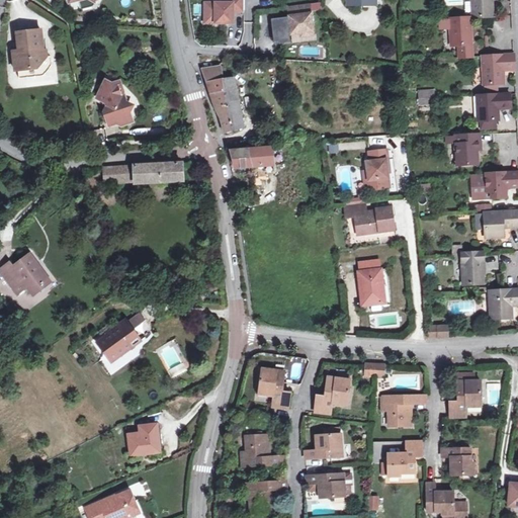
[(81,0),(82,1),(84,10),(101,6),(102,4),(91,0),(81,0)]
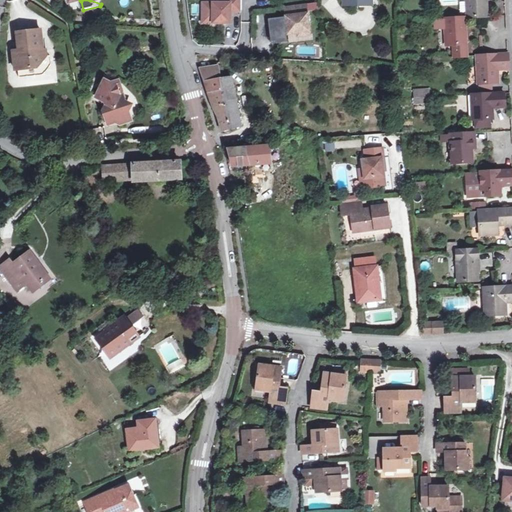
[(226,0),(226,5),(202,5),(202,24),(231,24),(231,12),(239,12),(239,0),(226,0)]
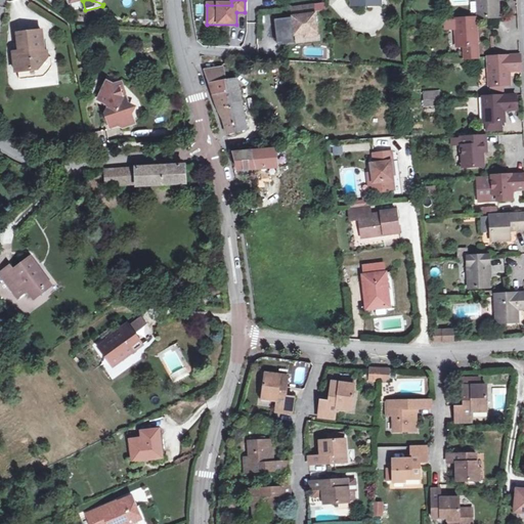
[(479,17),(493,17),(499,16),(498,0),(478,0),(479,14),(479,17)]
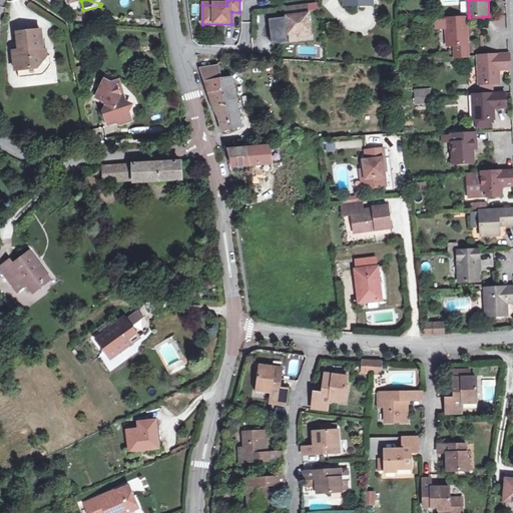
[(309,4),(288,7),(289,22),(281,23),(282,33),(291,32),(291,35),(301,33),(301,36),(312,35),(309,4)]
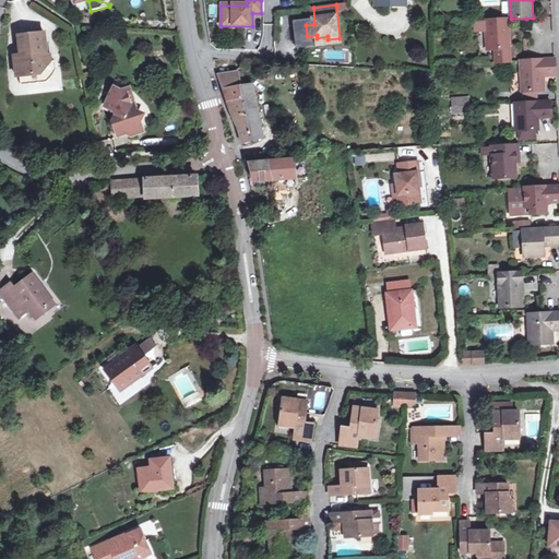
[(494,49),(495,62),(510,61),(512,61),(509,19),(487,21),(488,49),(494,49)]
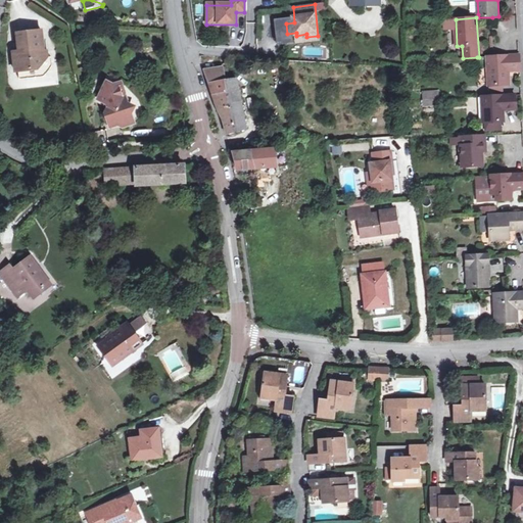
[(45,60),(44,51),(43,41),(42,32),(17,34),(18,52),(13,52),(15,72),(18,72),(38,70),(45,60)]
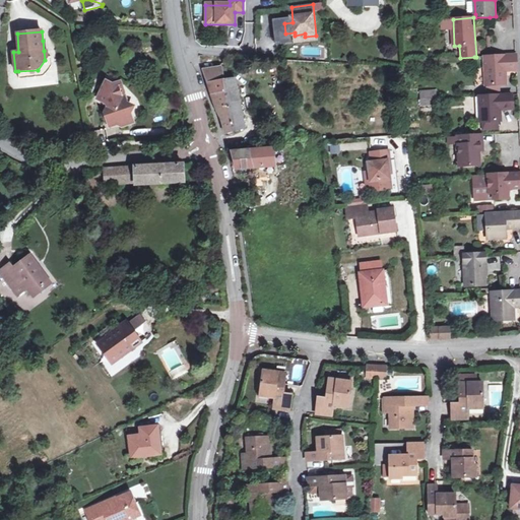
[(48,50),(44,51),(45,60),(38,70),(18,71),(19,79),(44,77),(52,66),(52,57),(49,57),(48,50)]
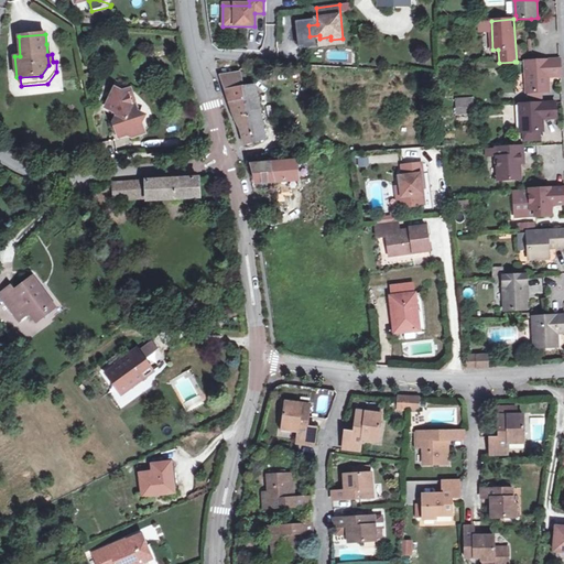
[(550,77),(562,77),(561,60),(533,62),(525,62),(529,93),(531,93),(543,91),(551,91),(550,77)]
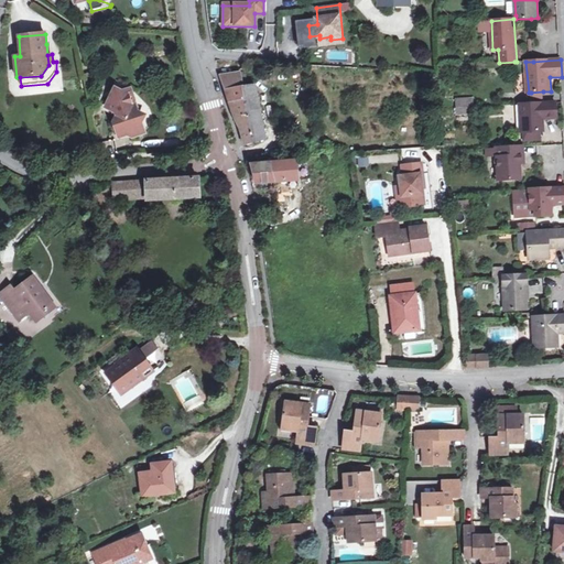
[(243,80),(242,74),(223,78),(237,118),(243,137),(246,144),(256,142),(245,87),(243,80)]
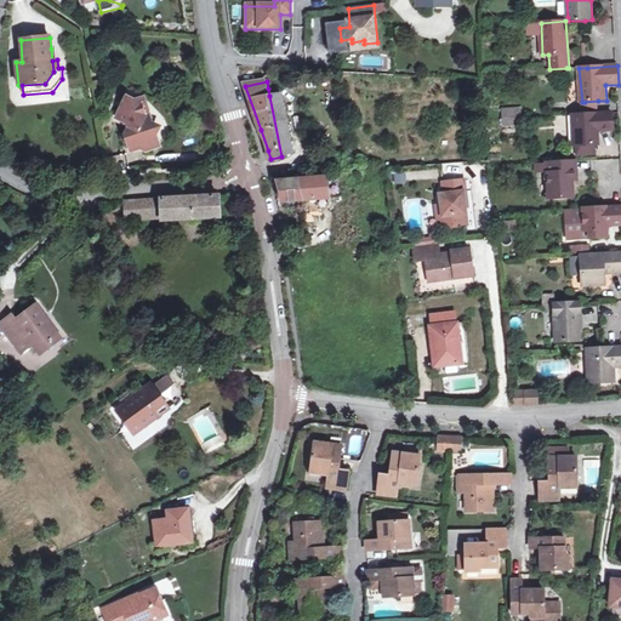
[(281,95),(269,96),(281,157),(292,154),(281,95)]
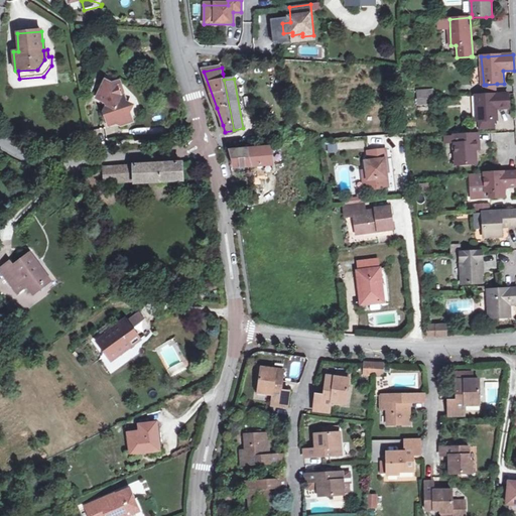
[(117,88),(109,83),(105,81),(97,98),(104,103),(106,104),(107,108),(104,112),(107,122),(113,119),(119,123),(122,117),(127,116),(129,111),(131,107),(127,105),(122,102),(120,95),(115,92),(117,88)]
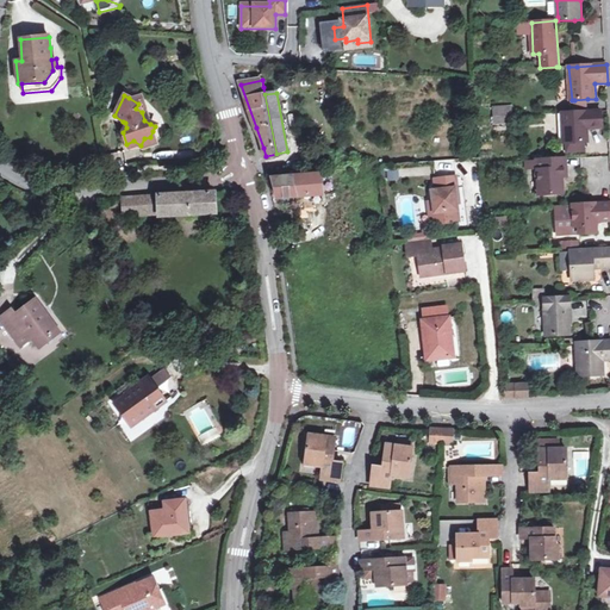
[(141,95),(129,98),(138,104),(136,109),(142,112),(144,120),(150,124),(141,95)]
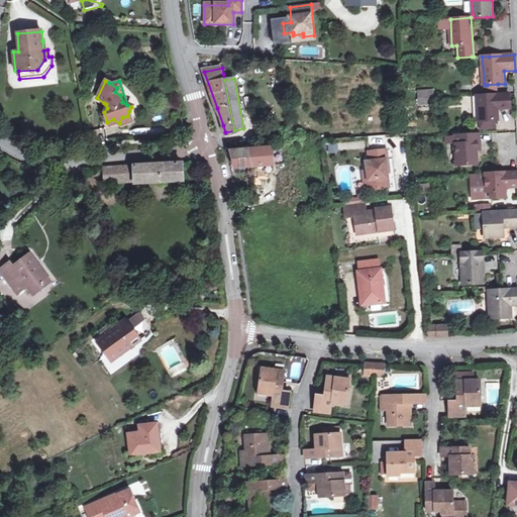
[(498,84),(487,85),(487,94),(498,93),(498,84)]
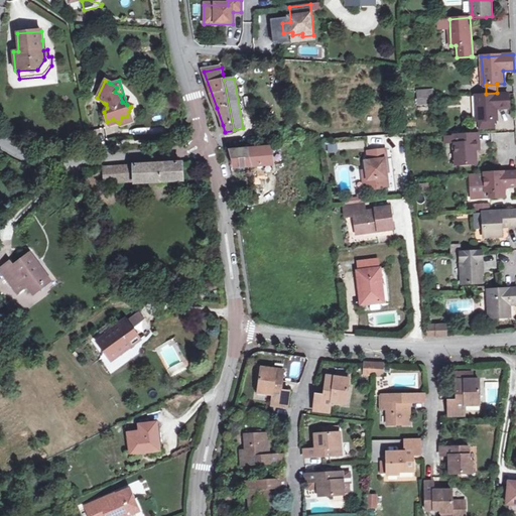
[(481,120),(495,119),(497,119),(497,109),(497,106),(501,106),(501,109),(510,108),(509,95),(477,96),(478,120),(481,120)]
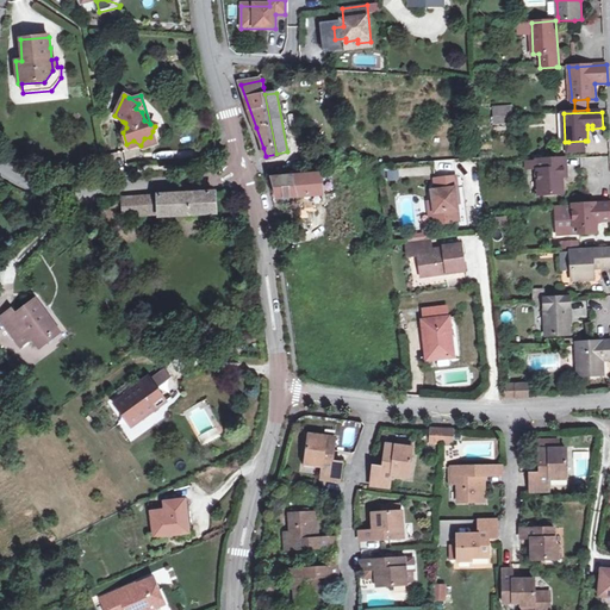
[(514,116),(503,117),(504,126),(514,125),(514,116)]
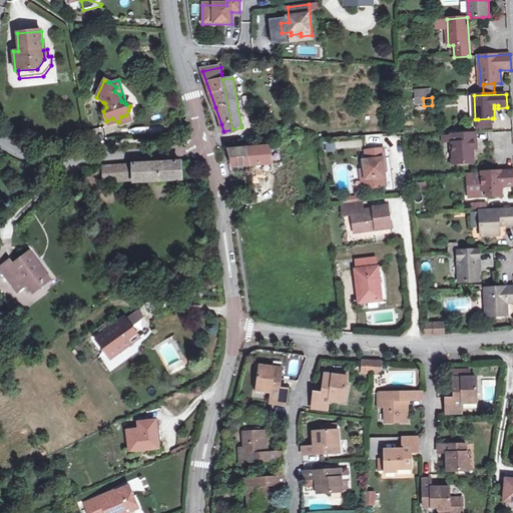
[(132,122),(128,110),(126,115),(121,116),(118,122),(119,126),(132,122)]
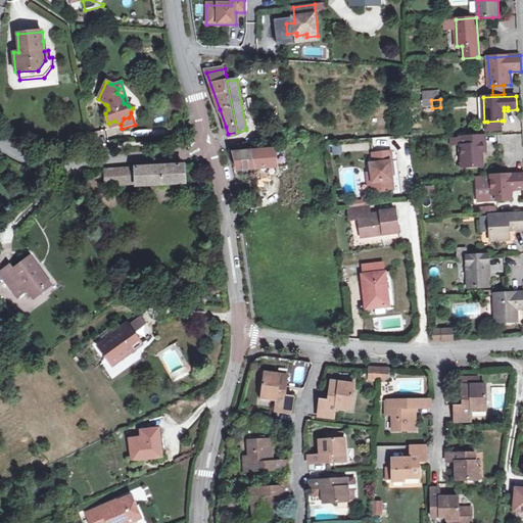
[(483,144),(487,144),(487,136),(463,137),(464,165),(484,164),(483,152),(483,144)]
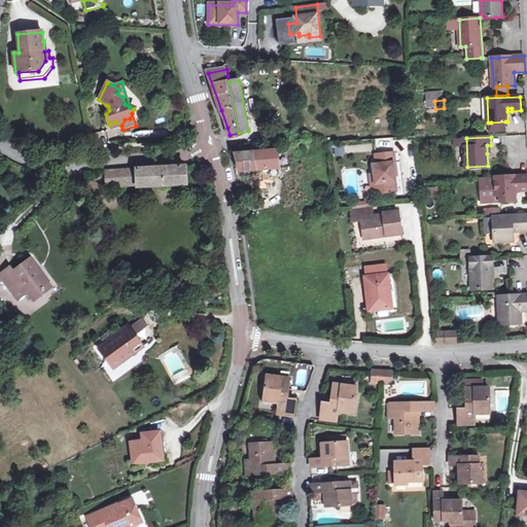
[(458,146),(466,146),(466,138),(457,139),(458,146)]
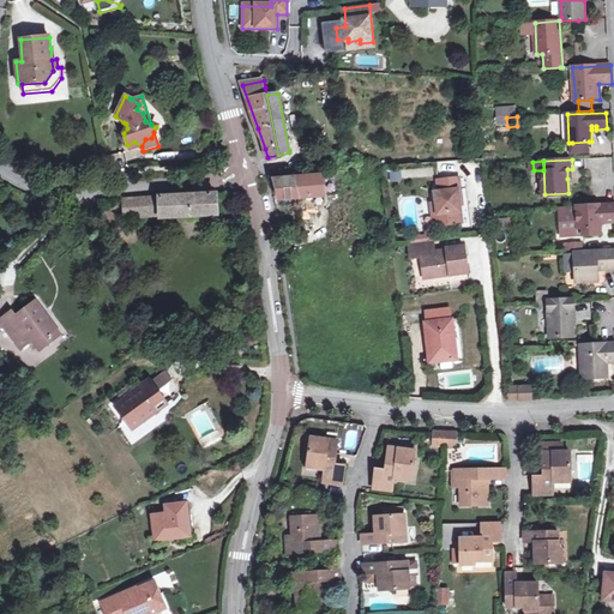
[(299,198),(320,198),(323,198),(321,176),(294,178),(296,186),(299,198)]
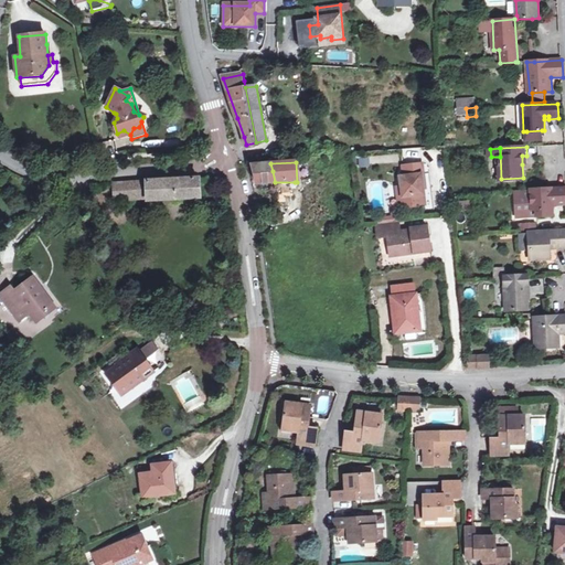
[(273,171),(270,163),(253,164),(254,183),(275,182),(273,171)]
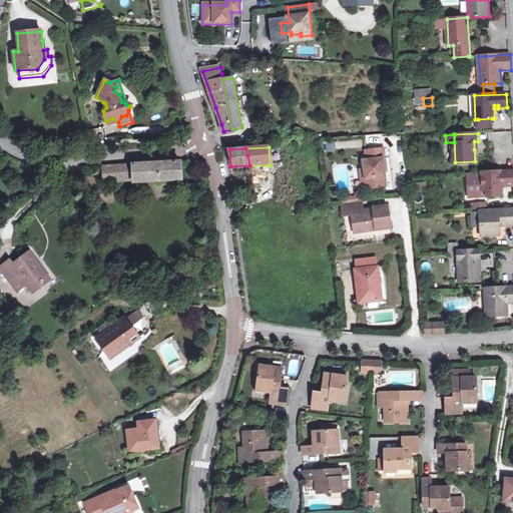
[(361,170),(362,178),(366,178),(367,188),(386,186),(383,160),(386,159),(384,149),(366,152),(367,161),(364,161),(365,169),(361,170)]
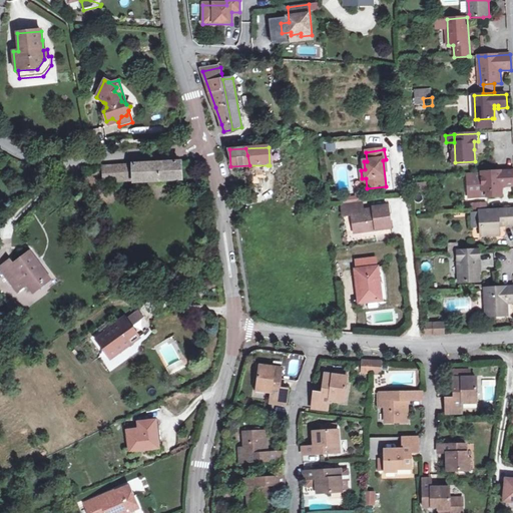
[(179,161),(107,165),(108,179),(131,178),(132,183),(181,179),(179,161)]
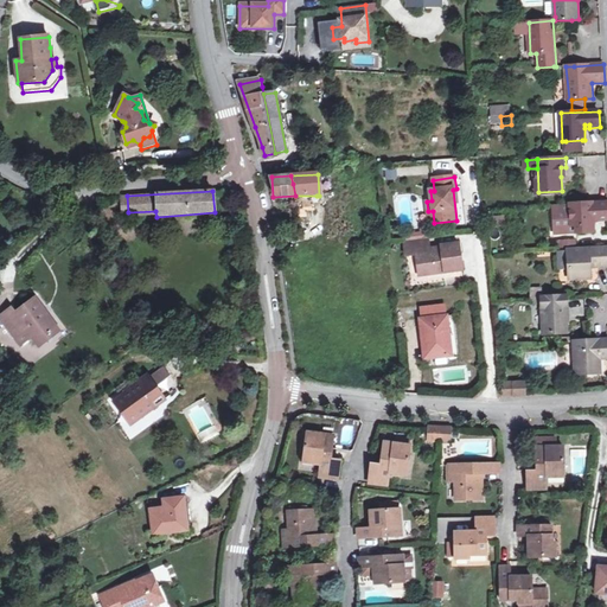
[(606,202),(573,204),(573,209),(574,225),(579,225),(579,232),(596,231),(596,222),(600,222),(600,218),(606,218),(606,202)]
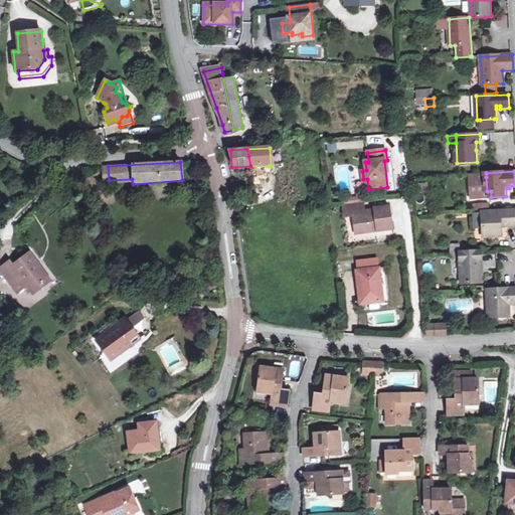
[(355,213),(356,223),(360,222),(361,231),(393,228),(390,204),(377,205),(377,211),(369,212),(367,212),(366,200),(353,201),(355,213)]
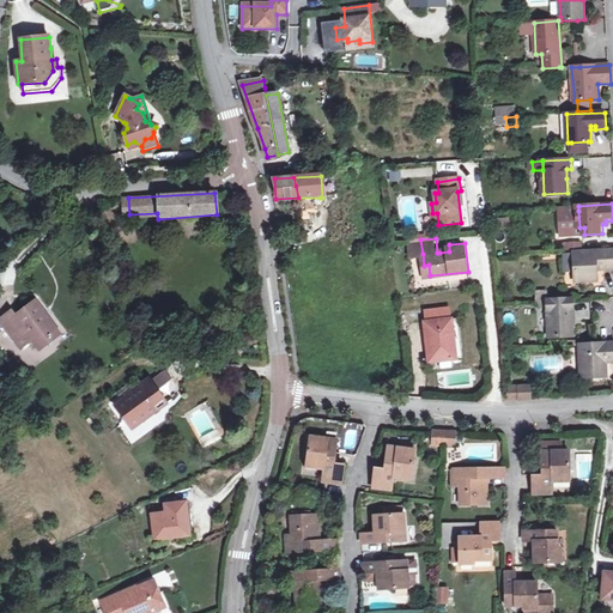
[(420,240),(411,241),(412,255),(423,254),(420,240)]
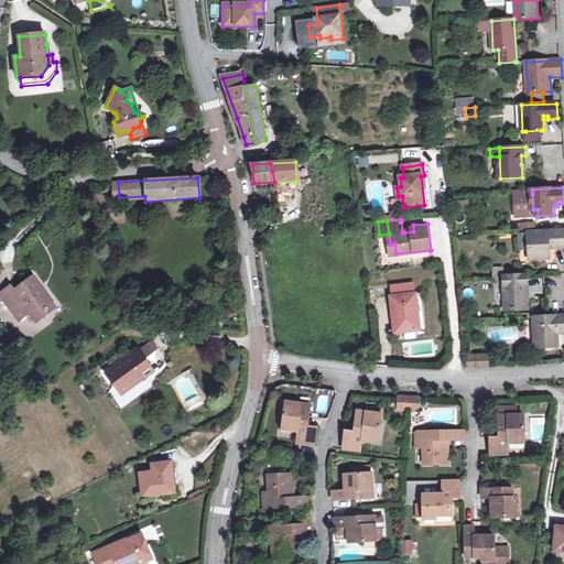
[(563,229),(529,231),(530,251),(537,250),(538,259),(550,258),(550,245),(560,245),(560,247),(563,246),(563,229)]
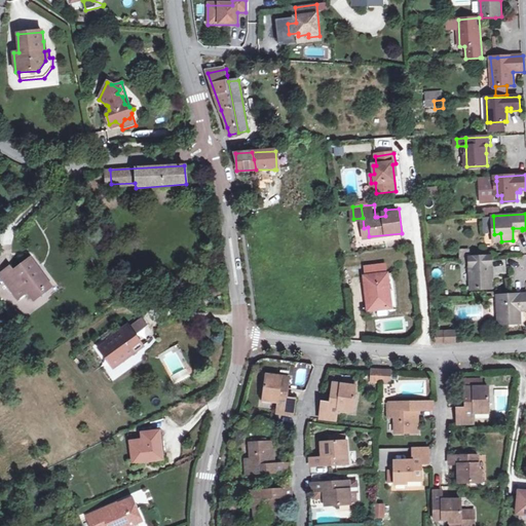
[(471,257),(472,262),(473,290),(493,289),(492,271),(494,271),(493,256),(471,257)]
